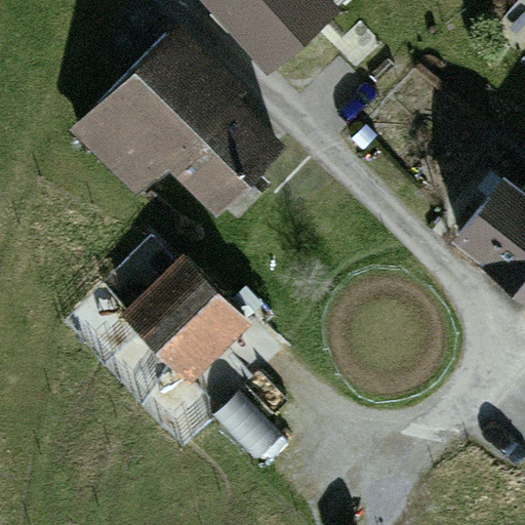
[(335,0),(215,0),(270,59),(335,0)]
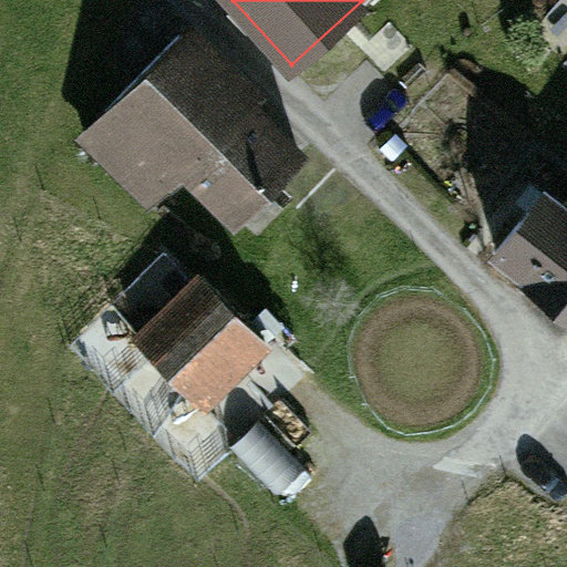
[(384,81),(422,45),(397,17),(356,53),(384,81)]
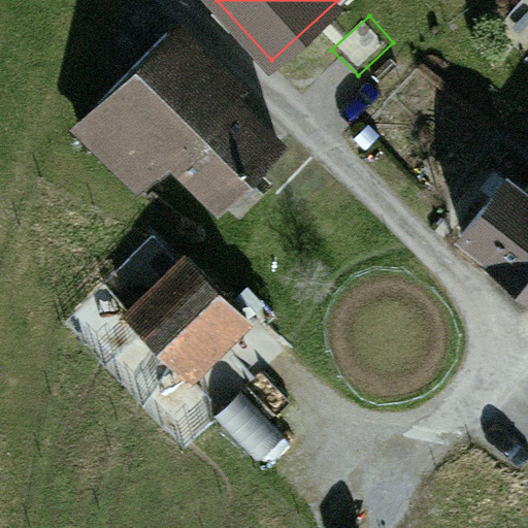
[(165,34),(78,124),(143,186),(174,155),(223,202),(279,143),(165,34)]
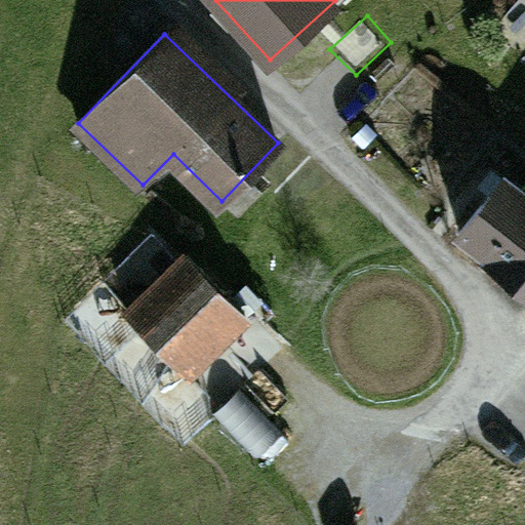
[(524,192),(506,176),(460,234),(524,284),(524,192)]
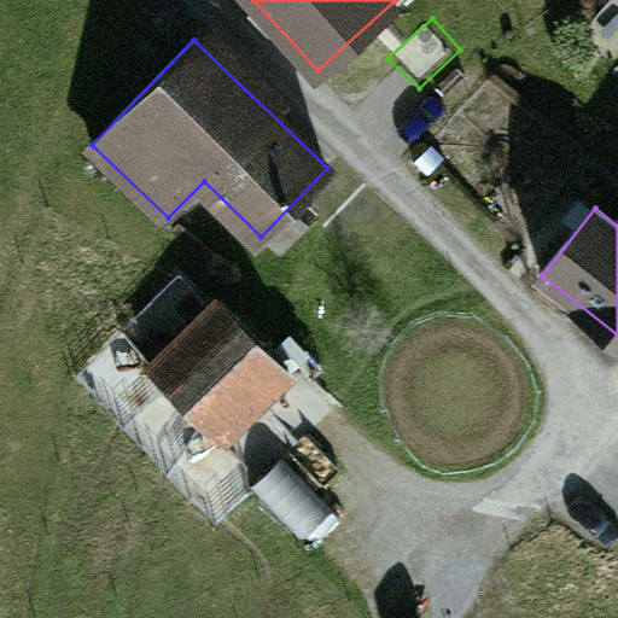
[(289,372),(220,302),(150,369),(220,439),(289,372)]
